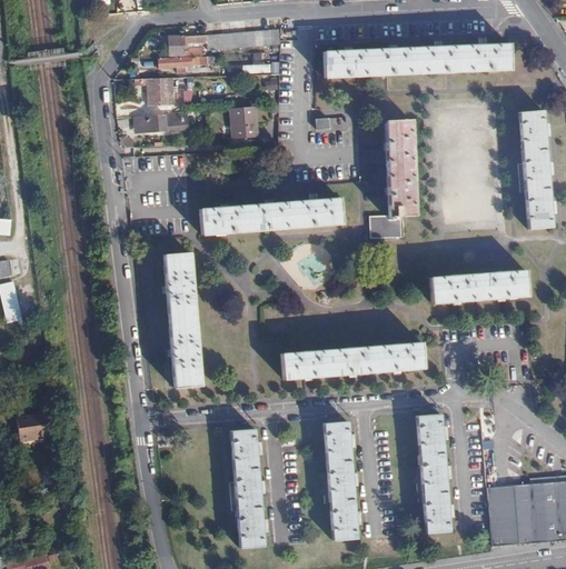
[(210,35),(209,35),(209,43),(209,50),(281,45),(280,30),(210,35)]
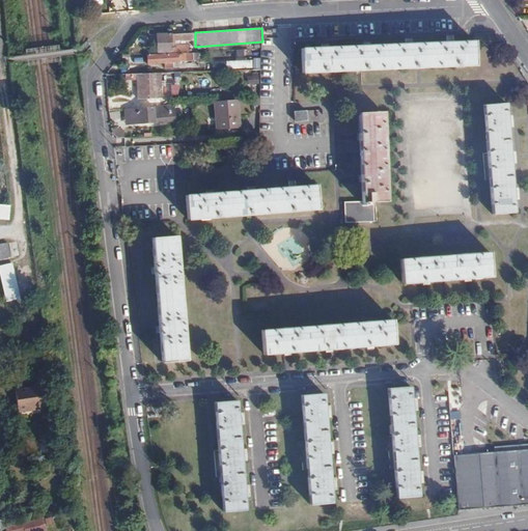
[(190,52),(192,51),(192,47),(173,48),(172,38),(184,38),(184,40),(195,40),(195,32),(160,34),(161,51),(173,51),(173,52),(175,52),(190,52)]
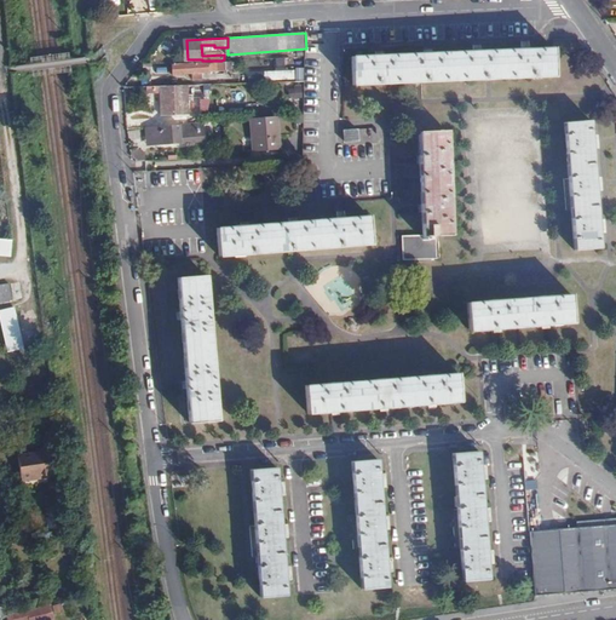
[(557,75),(556,47),(355,55),(355,81),(557,75)]
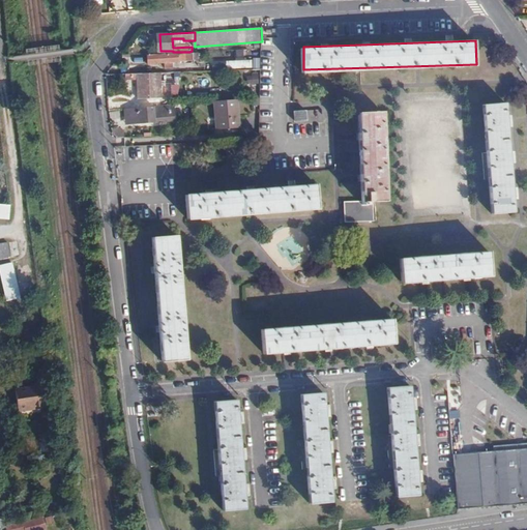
[(255,67),(254,49),(229,50),(229,68),(255,67)]
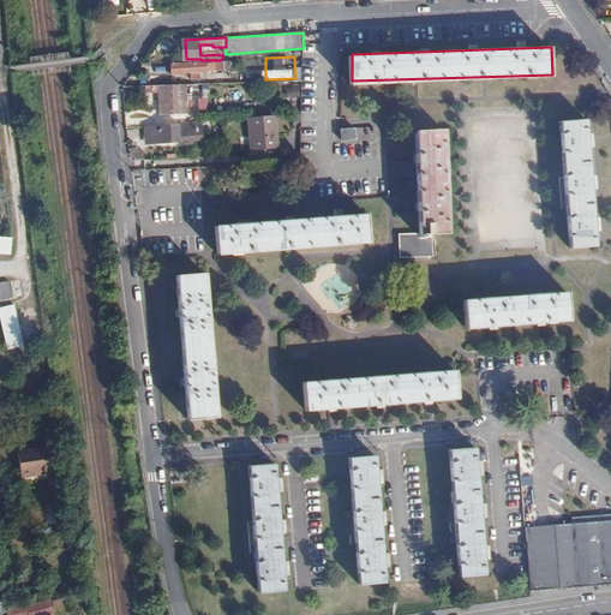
[(220,60),(203,60),(203,63),(173,64),(174,73),(193,73),(193,81),(203,79),(203,72),(210,72),(210,71),(227,71),(227,70),(233,70),(233,61),(220,63),(220,60)]
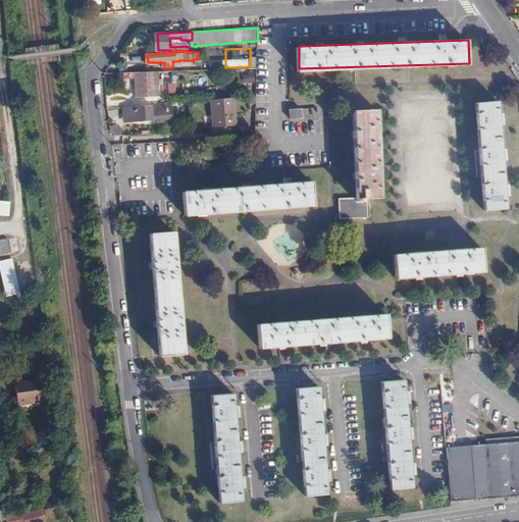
[(158,70),(137,71),(137,96),(159,97),(158,70)]
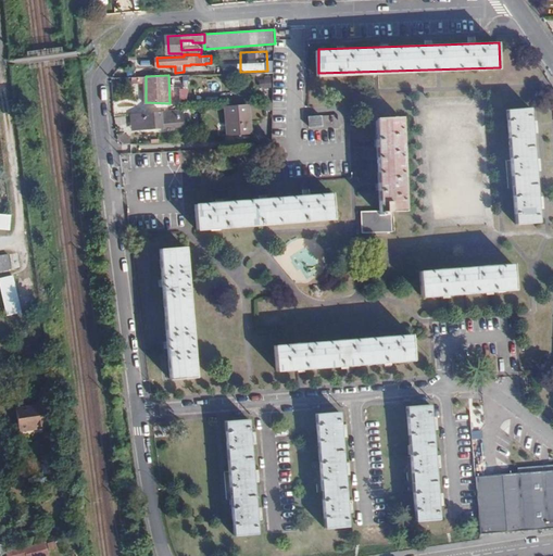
[(254,134),(253,103),(229,105),(231,136),(254,134)]
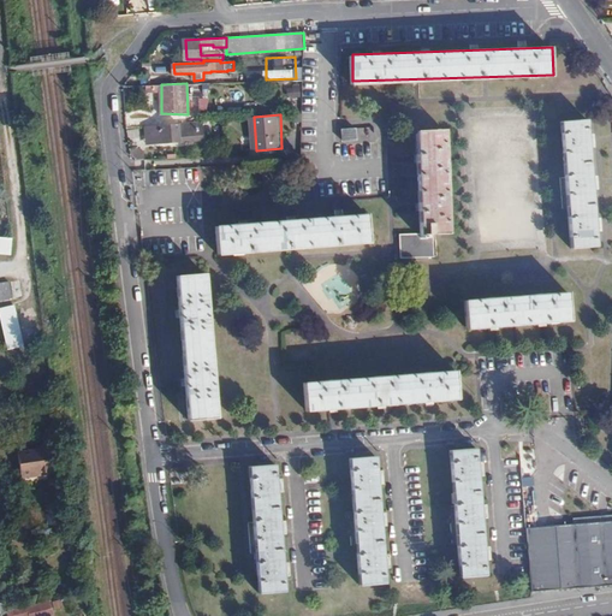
[(598,244),(588,117),(563,119),(572,246),(598,244)]
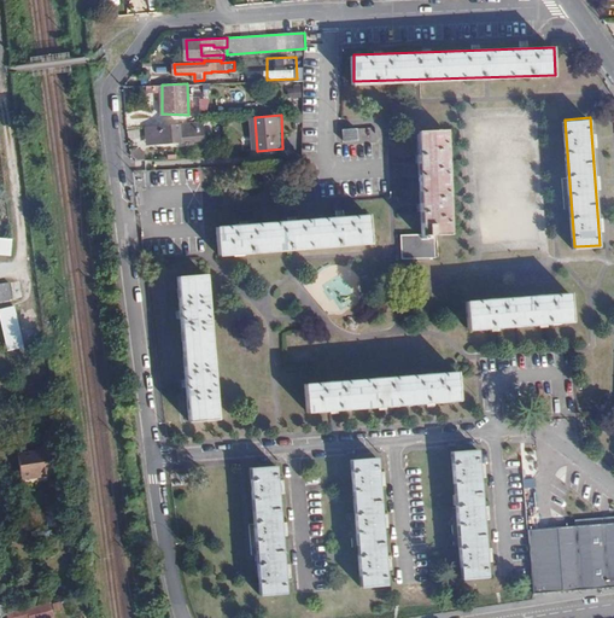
[(203,139),(202,122),(145,127),(146,135),(162,134),(162,143),(203,139)]
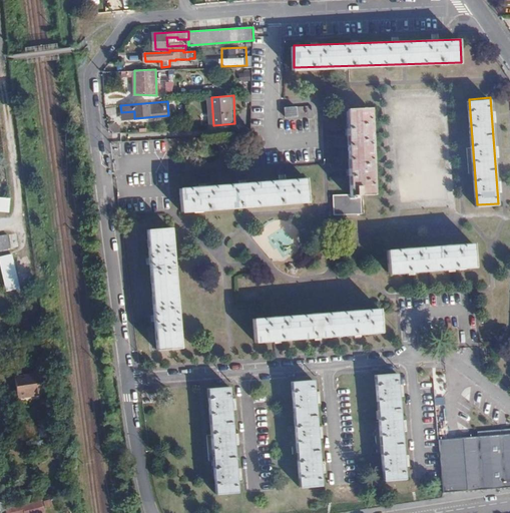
[(298,104),(287,103),(287,113),(298,113),(298,104)]
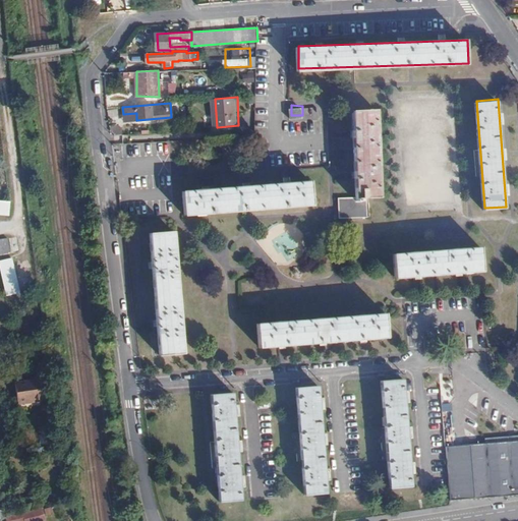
[(353,109),(357,196),(367,195),(380,195),(378,108),(353,109)]
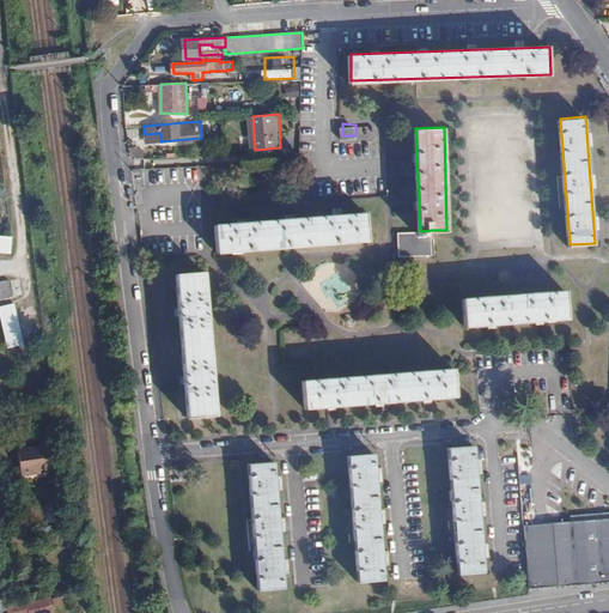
[(370,241),(367,213),(217,225),(219,253),(370,241)]
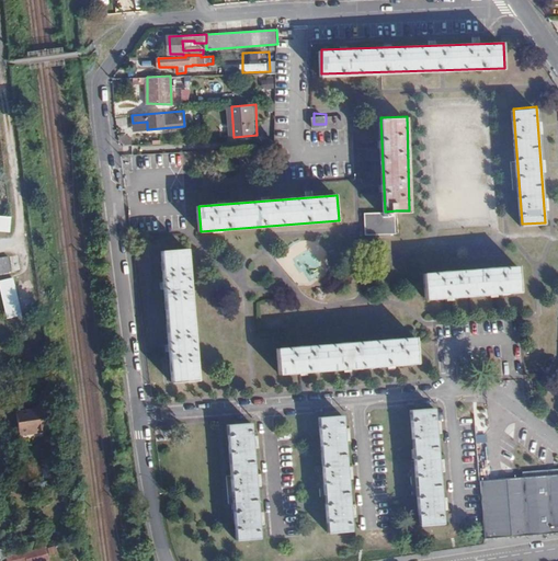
[(396,210),(385,212),(366,212),(367,232),(397,231),(396,210)]
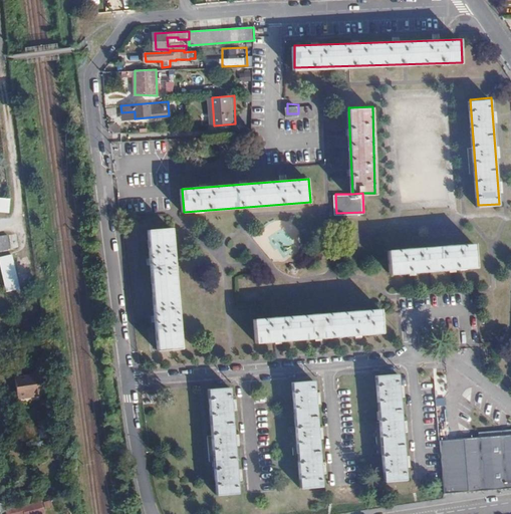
[(0,211),(11,213),(11,199),(0,198),(0,211)]
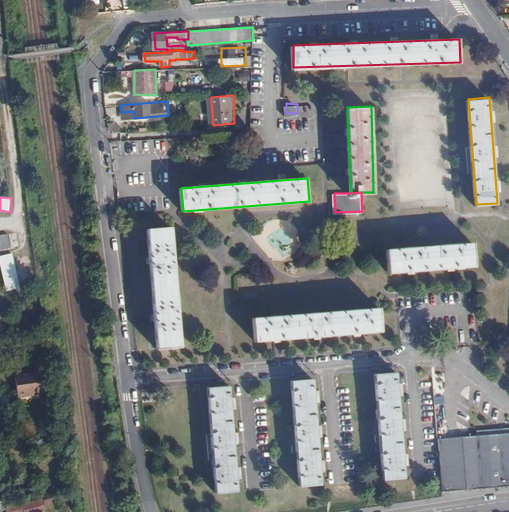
[(182,347),(172,228),(149,229),(159,349),(182,347)]
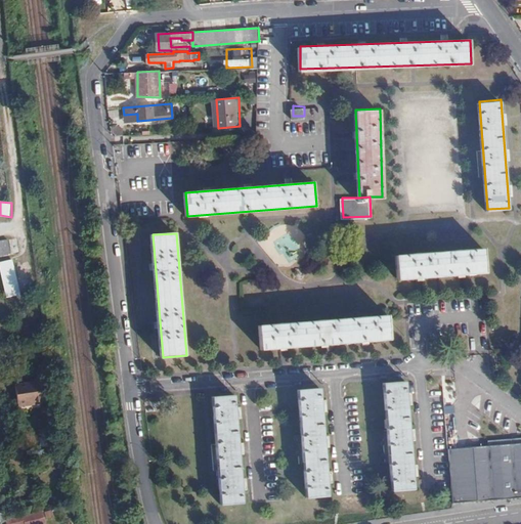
[(10,238),(0,241),(0,253),(12,251),(10,238)]
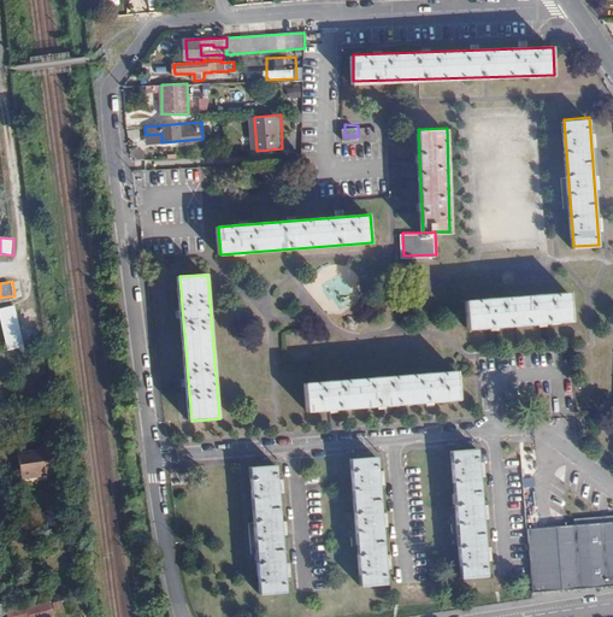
[(571,293),(469,301),(470,328),(573,321),(571,293)]
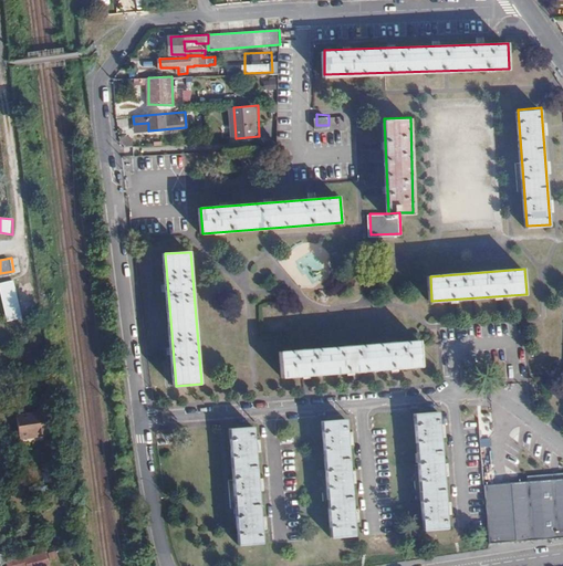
[(6,320),(21,316),(16,279),(0,281),(1,282),(6,320)]
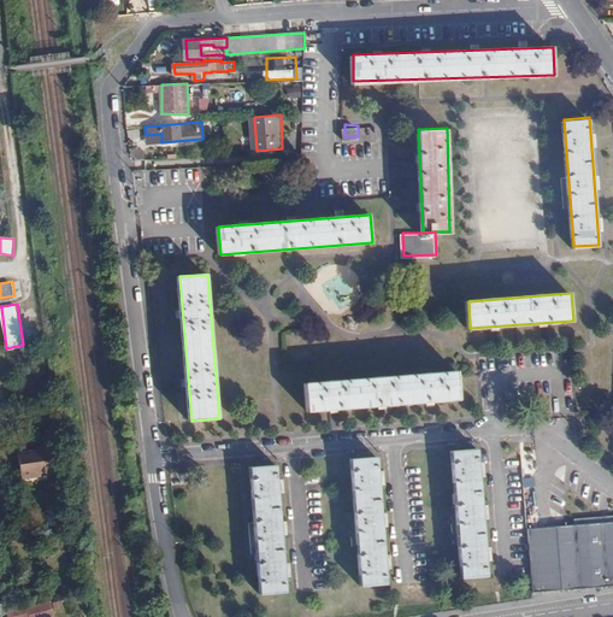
[(458,371),(307,383),(308,411),(460,399),(458,371)]
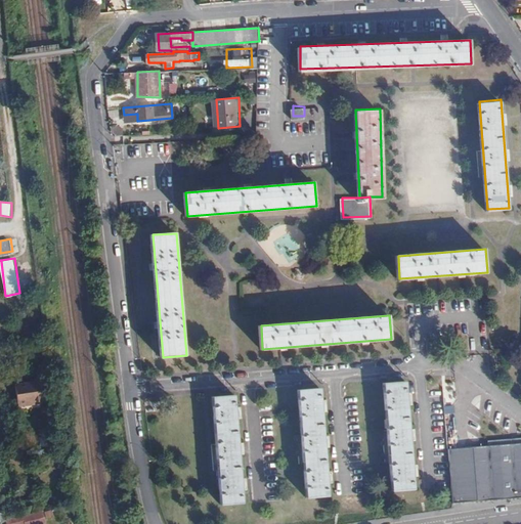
[(416,489),(407,381),(386,383),(395,490),(416,489)]
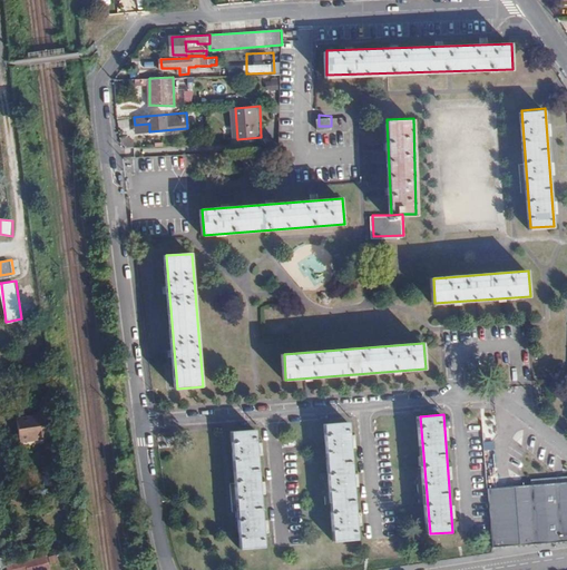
[(359,540),(350,422),(326,424),(335,541),(359,540)]
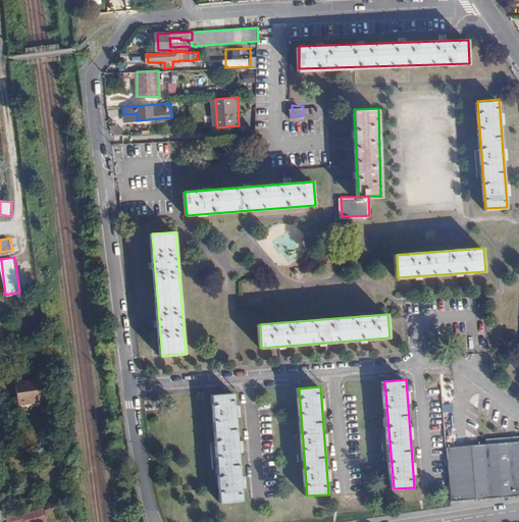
[(37,387),(14,392),(19,408),(42,403),(37,387)]
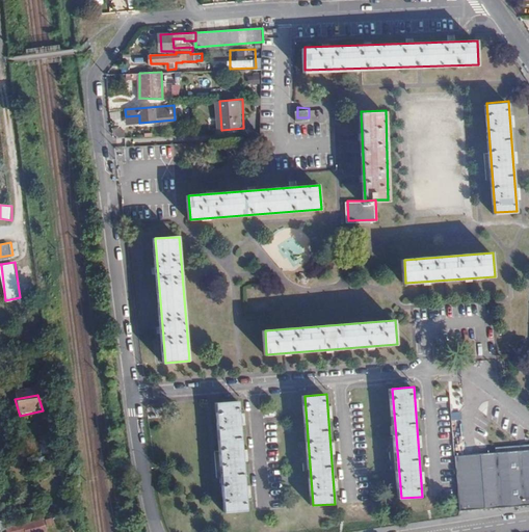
[(248,511),(239,400),(217,402),(227,513),(248,511)]
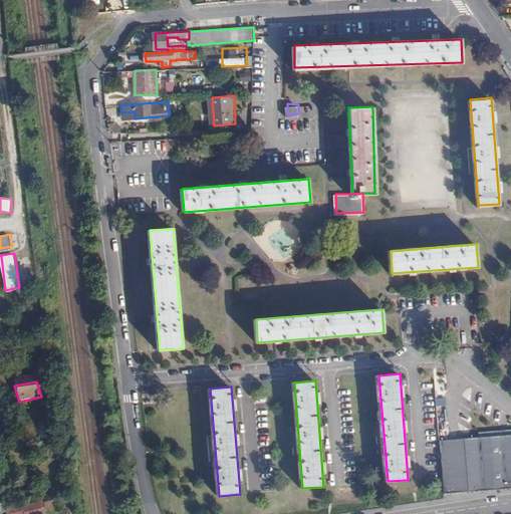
[(510,433),(445,439),(449,493),(510,488),(510,433)]
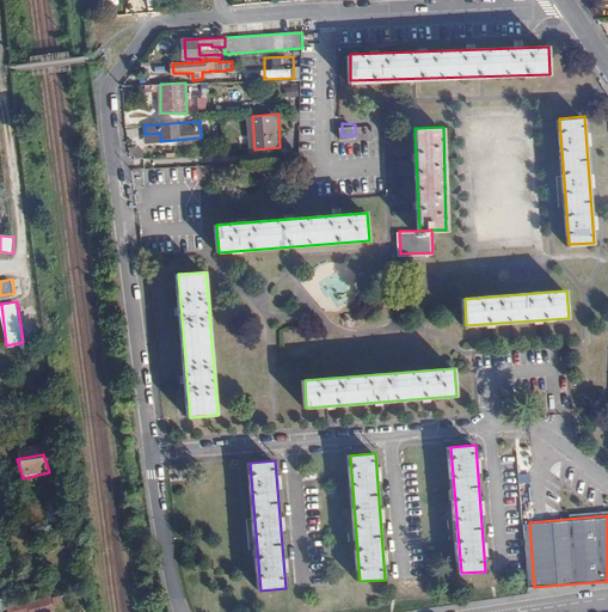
[(53,611),(57,611),(53,597),(31,603),(32,611),(53,611)]
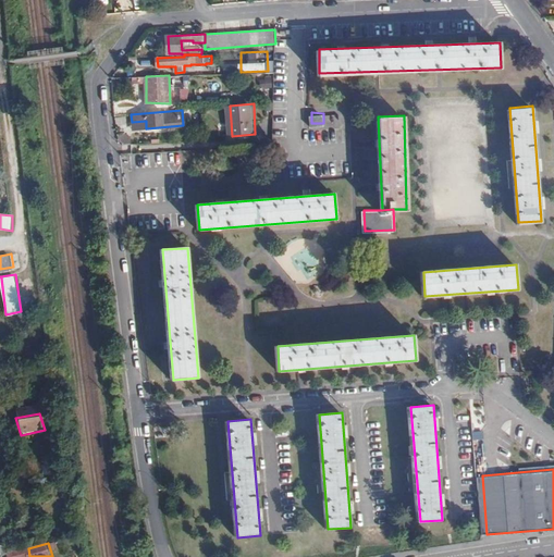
[(7,545),(0,546),(0,556),(9,554),(7,545)]
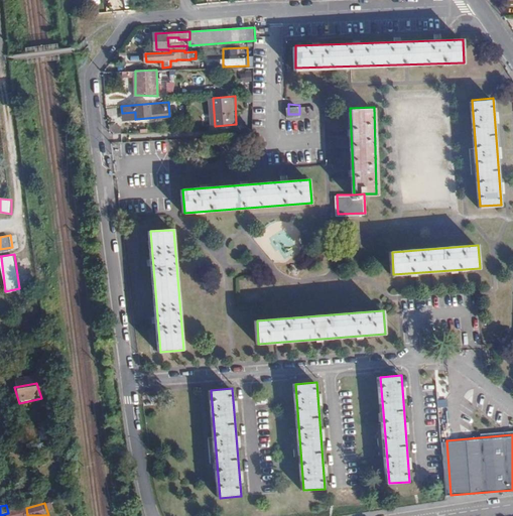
All buildings are outlined.
